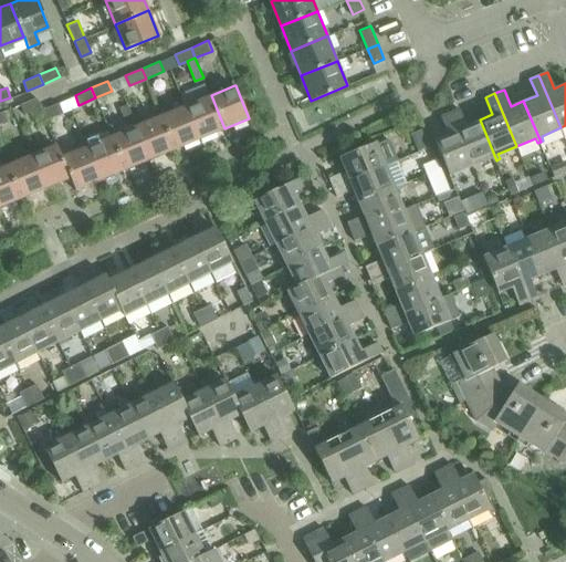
[(211,95),(186,105),(199,139),(224,128),(211,95)]
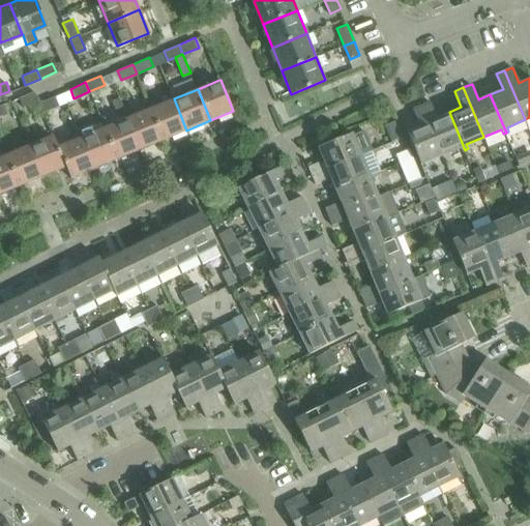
[(23,106),(38,99),(34,90),(19,96),(23,106)]
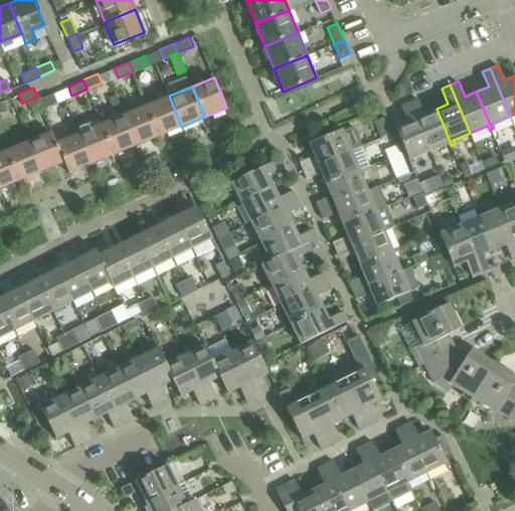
[(53,93),(38,99),(41,108),(56,102),(53,93)]
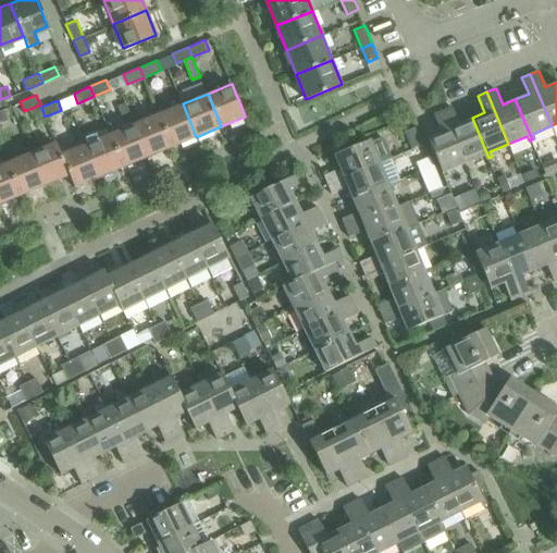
[(183,103),(159,114),(172,147),(196,137),(183,103)]
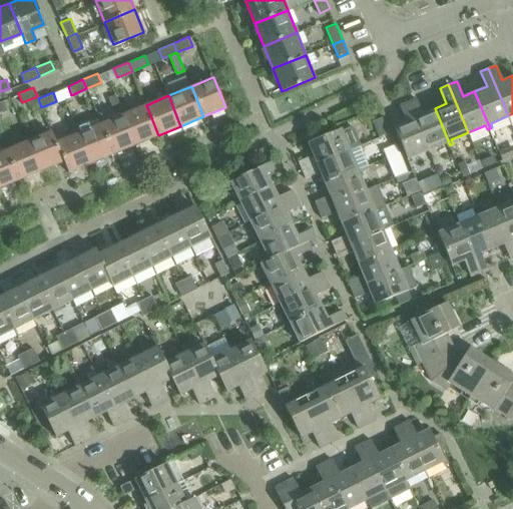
[(447,146),(450,145),(435,108),(423,113),(416,98),(408,101),(428,149),(446,141),(447,146)]
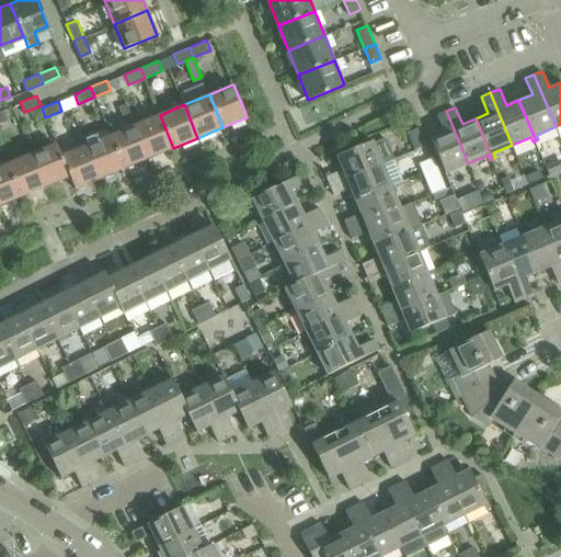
[(448,171),(468,163),(446,111),(436,115),(444,132),(431,137),(447,177),(450,175),(448,171)]
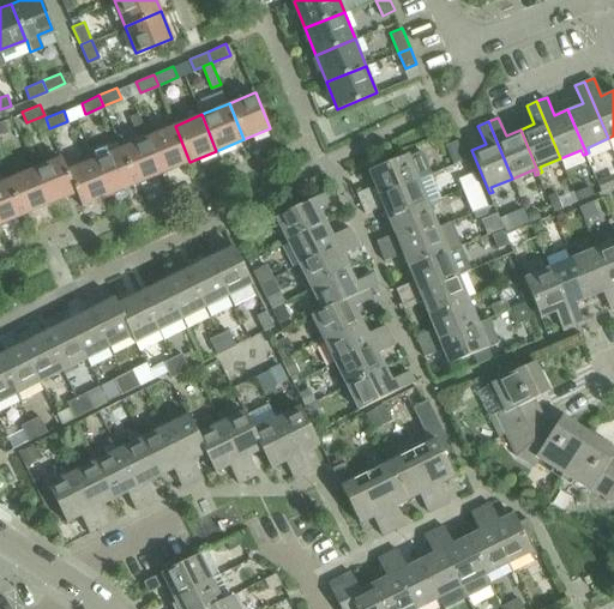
[(175,126),(148,137),(162,173),(190,162),(175,126)]
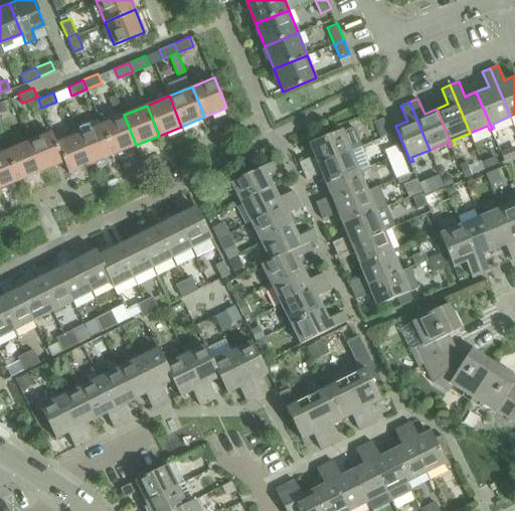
[(379,134),(391,130),(385,114),(373,119),(379,134)]
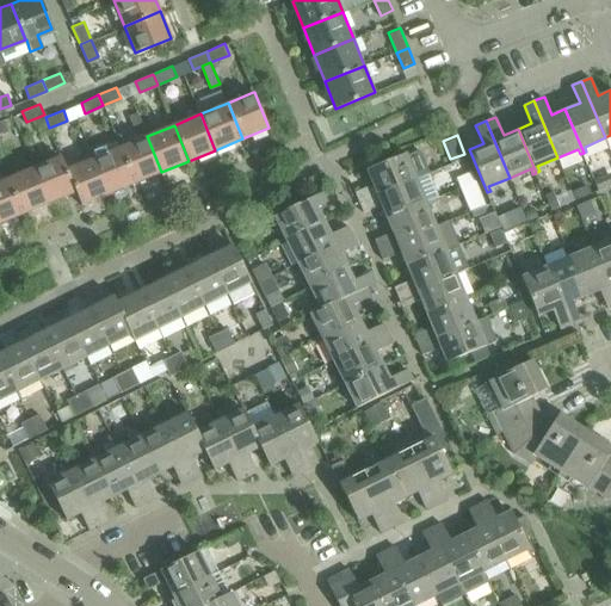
[(147,136),(121,147),(135,183),(161,172),(147,136)]
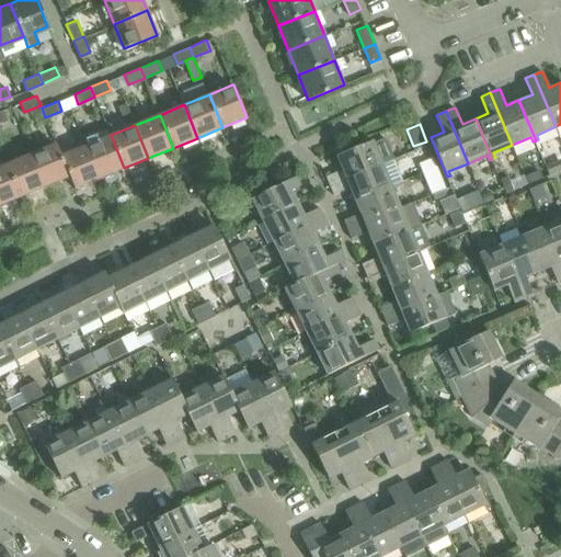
[(111,135),(86,146),(99,179),(124,168),(111,135)]
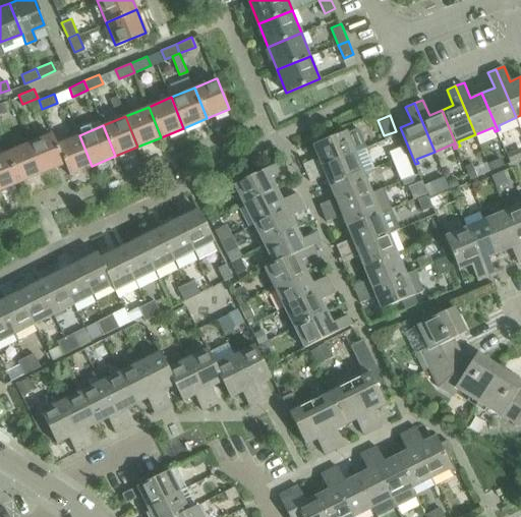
[(319,157),(303,163),(306,171),(355,152),(366,147),(357,126),(313,144),(319,157)]
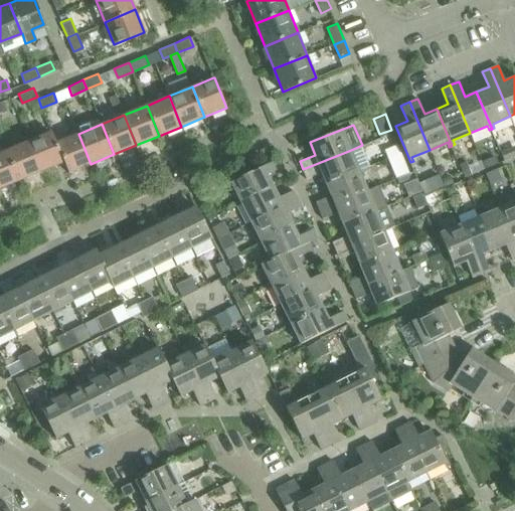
[(51,132),(28,142),(41,171),(63,162),(55,143),(56,143),(51,132)]
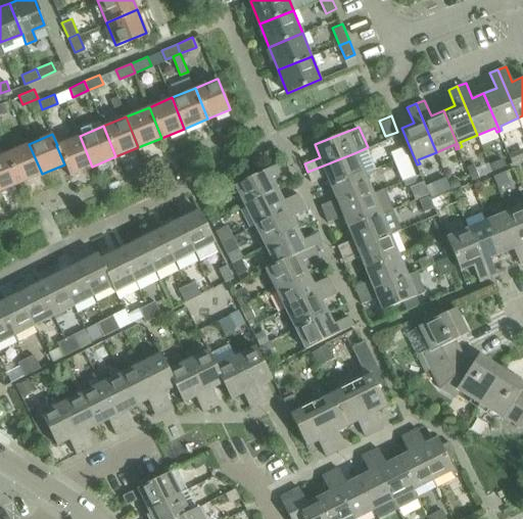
[(69,176),(92,167),(80,136),(57,145),(56,145),(64,164),(69,176)]
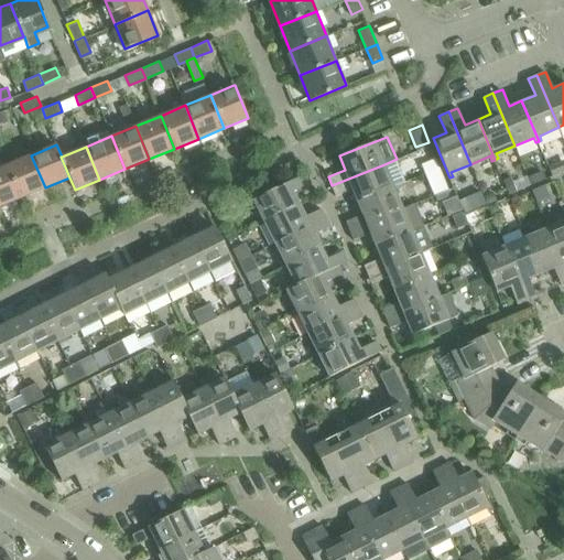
[(31,155),(7,165),(20,197),(45,187),(31,155)]
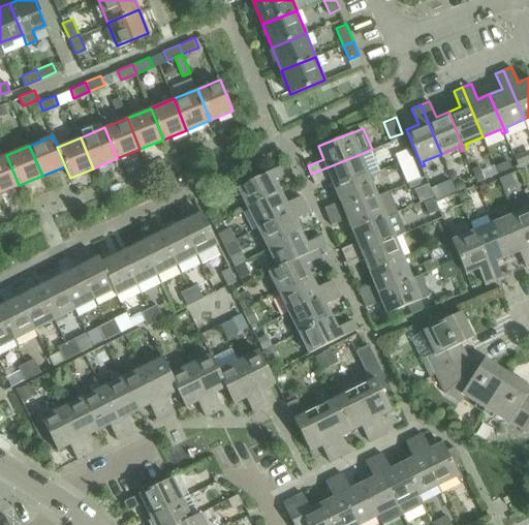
[(412,157),(407,146),(394,151),(399,162),(412,157)]
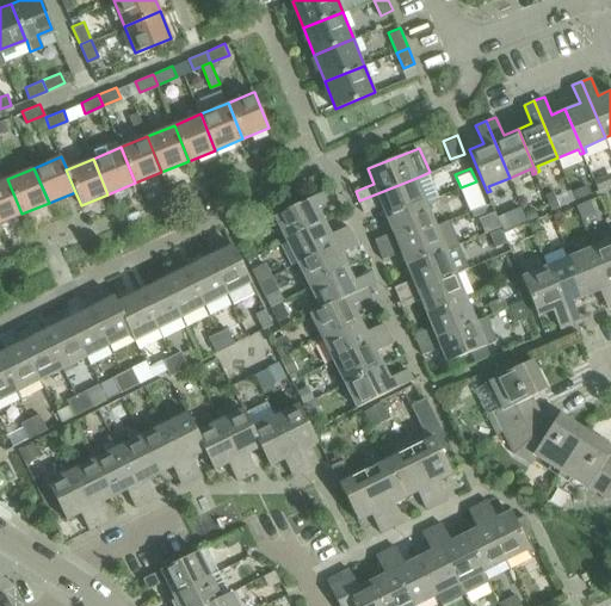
[(610,171),(593,178),(598,190),(610,183),(610,171)]
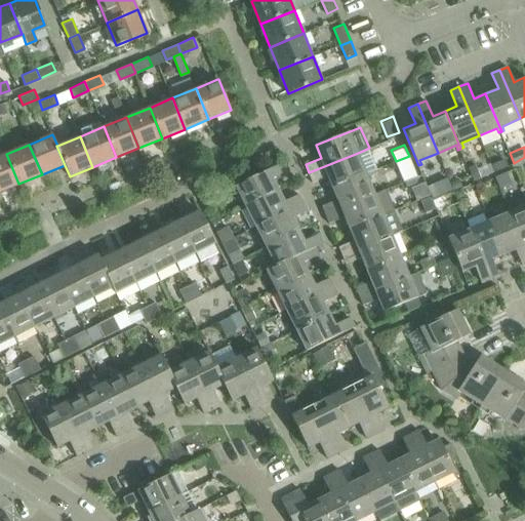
[(358,153),(309,172),(313,181),(328,174),(333,187),(366,173),(365,171),(376,166),(369,148),(358,153)]
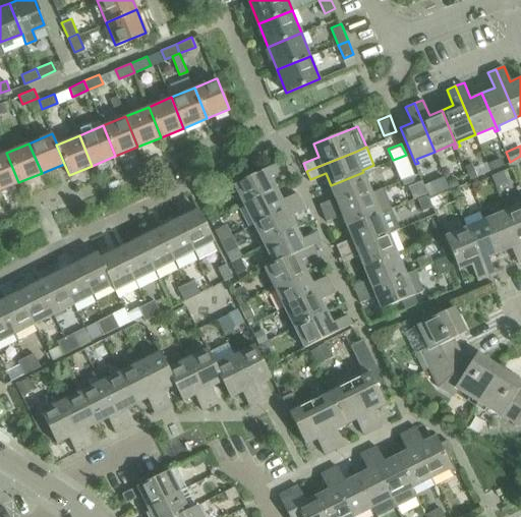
[(6,153),(0,155),(0,189),(18,182),(6,153)]
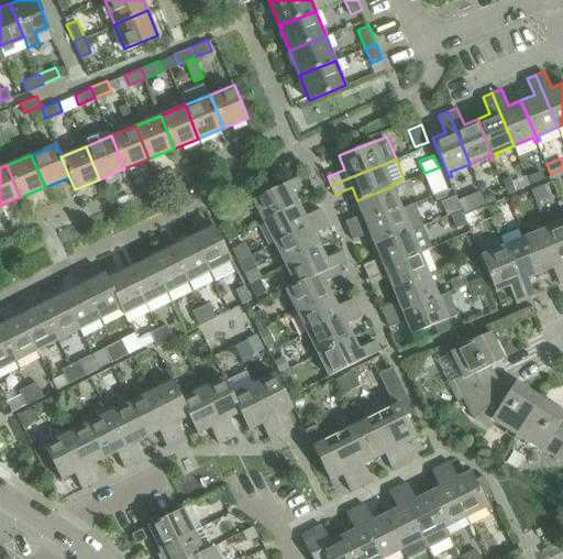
[(446,186),(439,167),(424,173),(432,192),(446,186)]
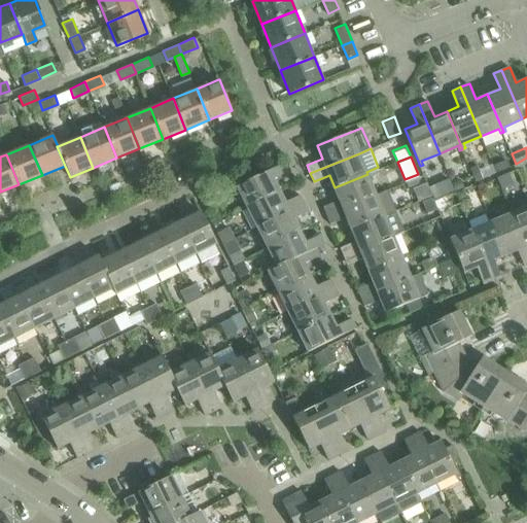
[(506,158),(492,164),(496,172),(510,166),(506,158)]
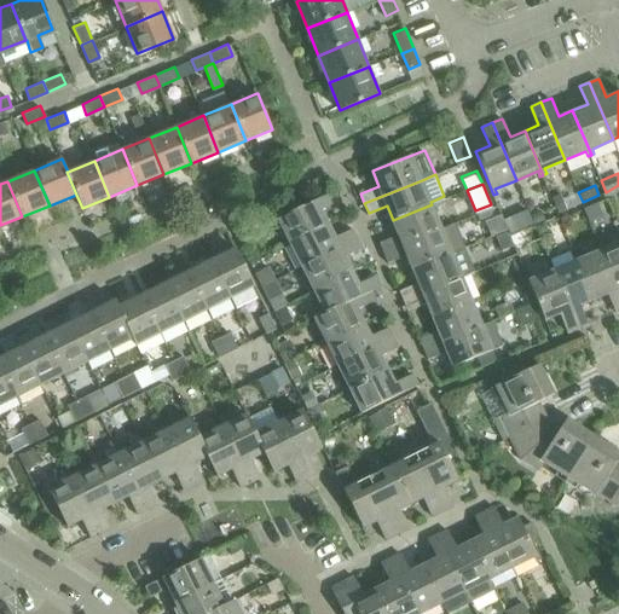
[(287,242),(288,244),(329,224),(323,210),(341,201),(335,190),(279,216),(291,239),(287,242)]
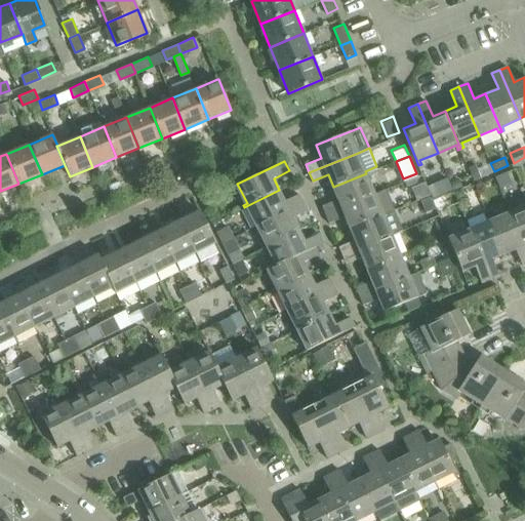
[(475,163),(468,166),(474,179),(481,176),(477,168),(475,163)]
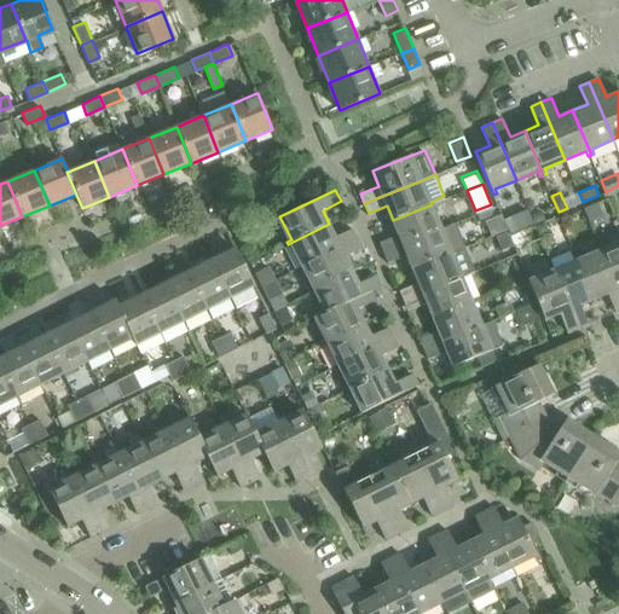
[(599,202),(585,207),(590,220),(603,214),(599,202)]
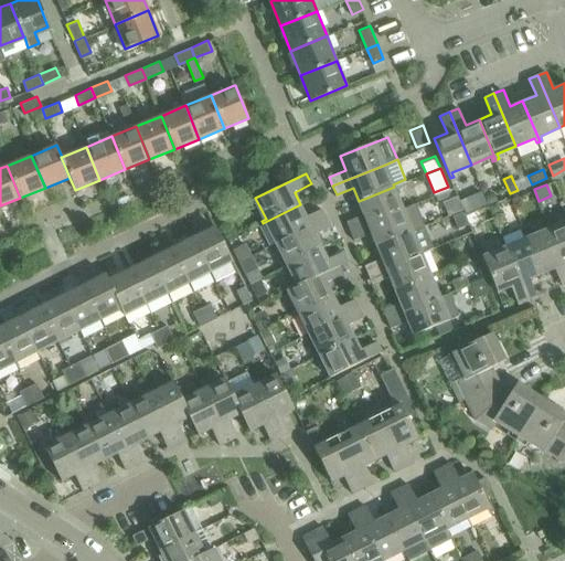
[(347,221),(351,230),(403,208),(394,187),(359,201),(364,213),(347,221)]
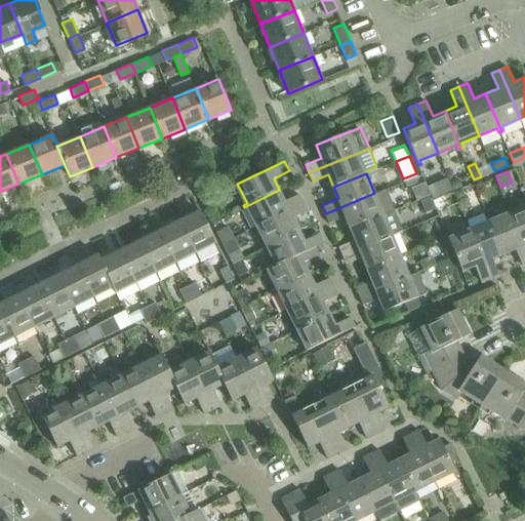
[(458,176),(449,181),(453,189),(461,185),(458,176)]
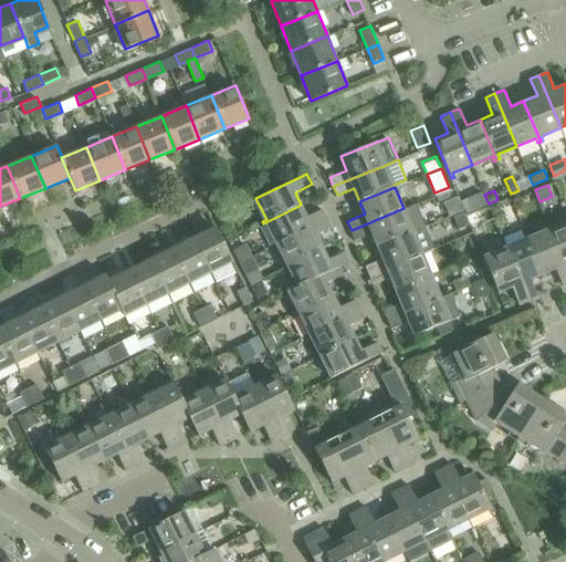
[(465,214),(477,208),(471,195),(460,200),(465,214)]
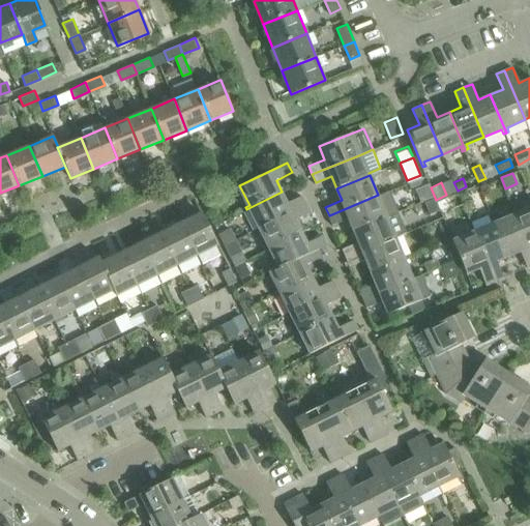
[(466,190),(459,193),(462,200),(466,198),(468,194),(466,190)]
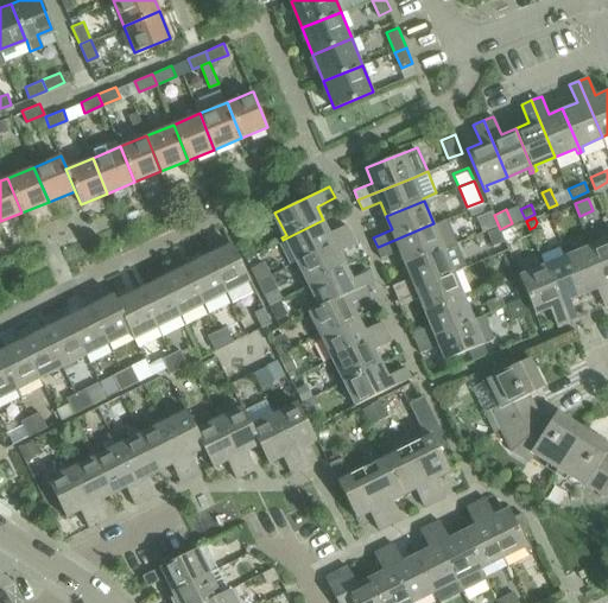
[(329,233),(323,220),(283,240),(284,242),(287,241),(298,261),(352,233),(347,223),(329,233)]
